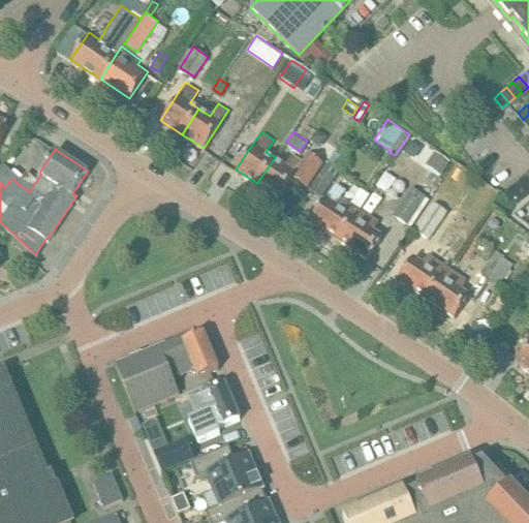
[(335,149),(310,186),(321,194),(346,157),(335,149)]
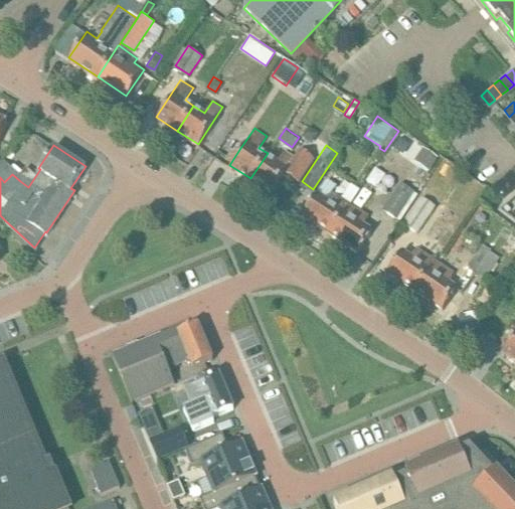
[(268,153),(250,178),(272,192),(286,171),(298,179),(313,156),(301,148),(295,156),(285,149),(278,160),(268,153)]
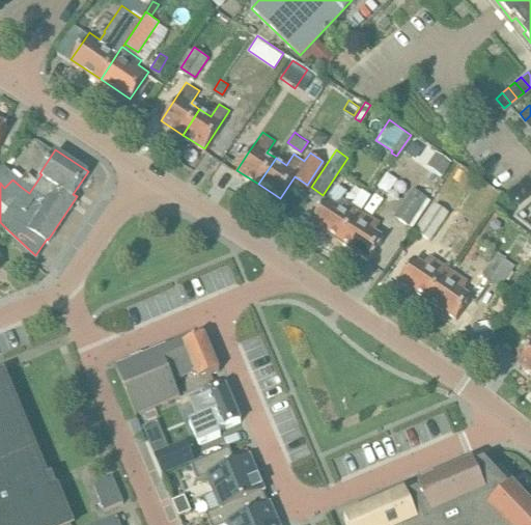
[(336,182),(323,202),(311,219),(340,239),(370,193),(361,188),(353,201),(342,194),(346,188),(336,182)]
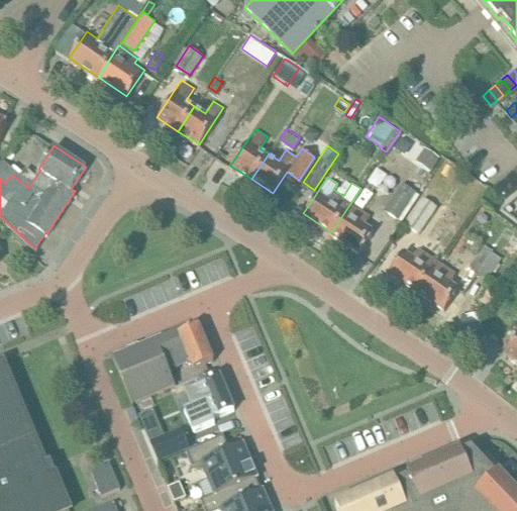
[(416,190),(403,182),(385,208),(398,217),(416,190)]
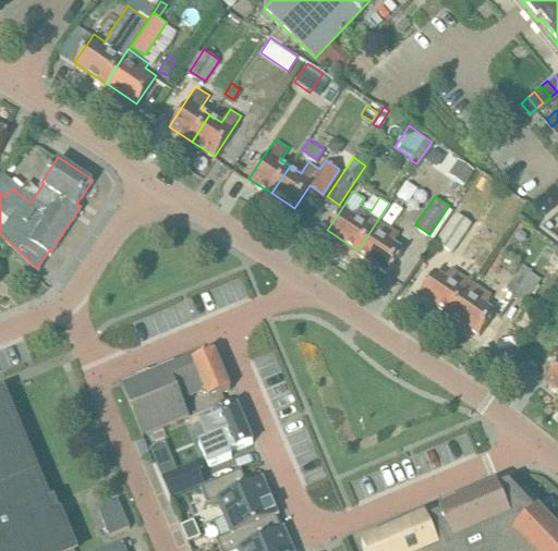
[(471,220),(457,211),(438,240),(452,249),(471,220)]
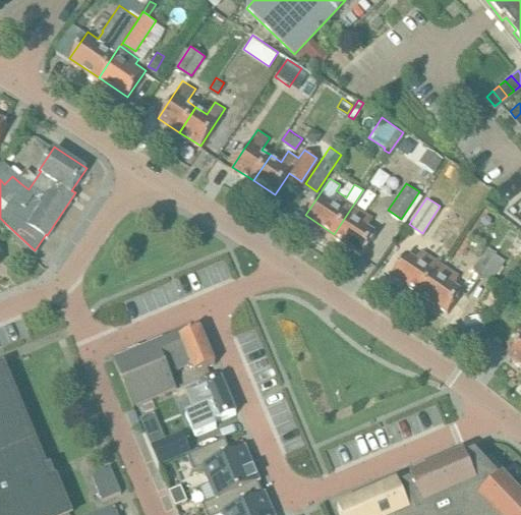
[(373,216),(354,203),(334,234),(361,252),(377,230),(367,224),(373,216)]
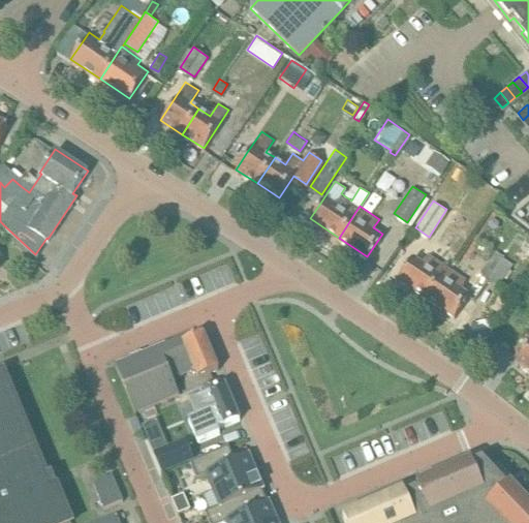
[(528,240),(524,238),(500,273),(518,284),(528,268),(528,240)]
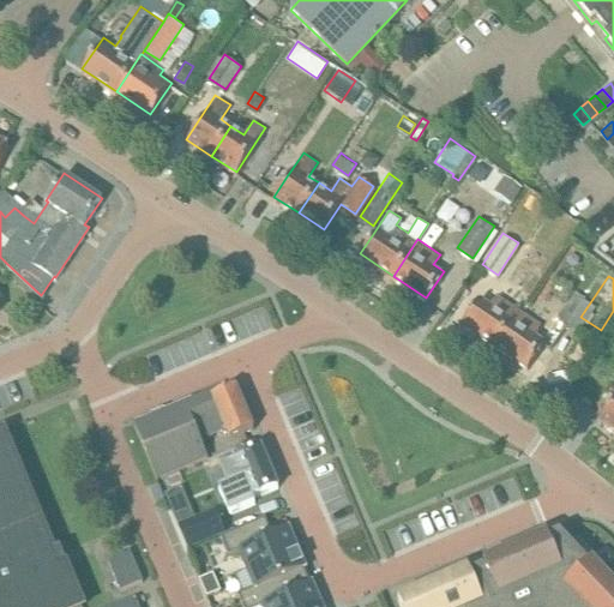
[(576,289),(559,314),(569,322),(584,298),(585,295),(576,289)]
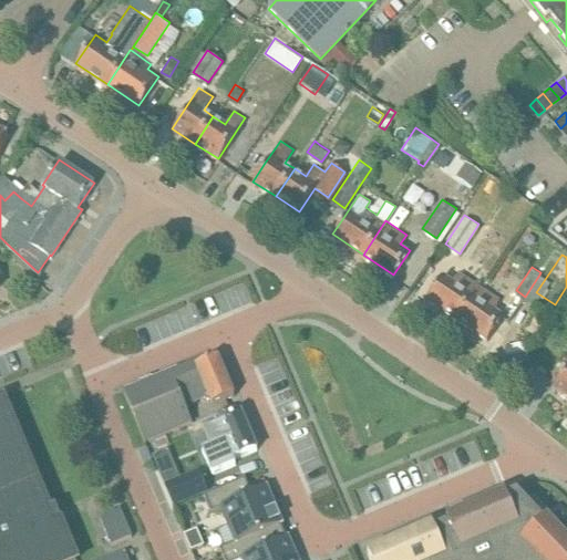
[(443,272),(426,297),(456,318),(480,283),(459,270),(452,279),(443,272)]
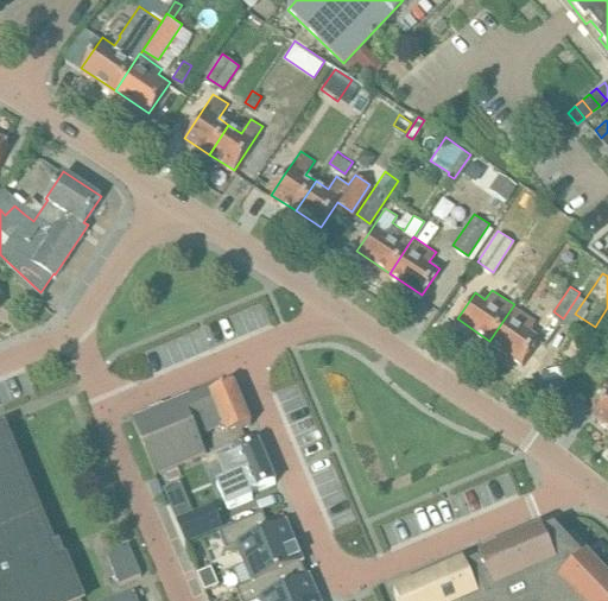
[(514,304),(489,341),(523,362),(539,336),(530,329),(536,320),(514,304)]
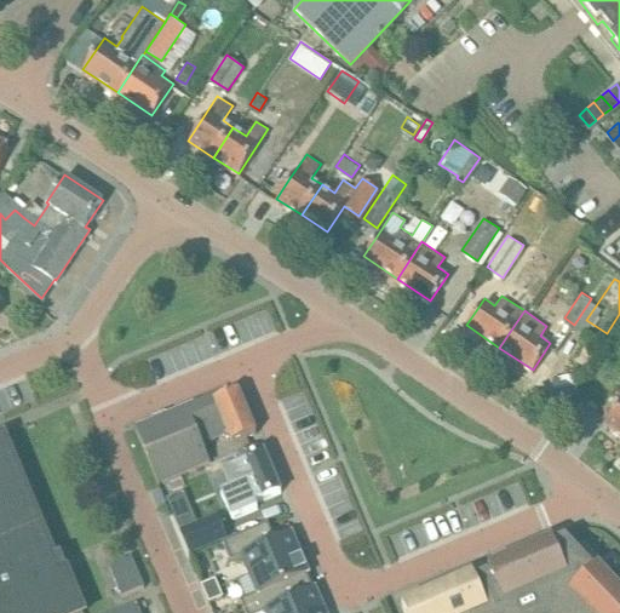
[(223,388),(136,425),(159,480),(210,458),(201,440),(227,429),(231,440),(256,429),(239,388),(224,393),(223,388)]
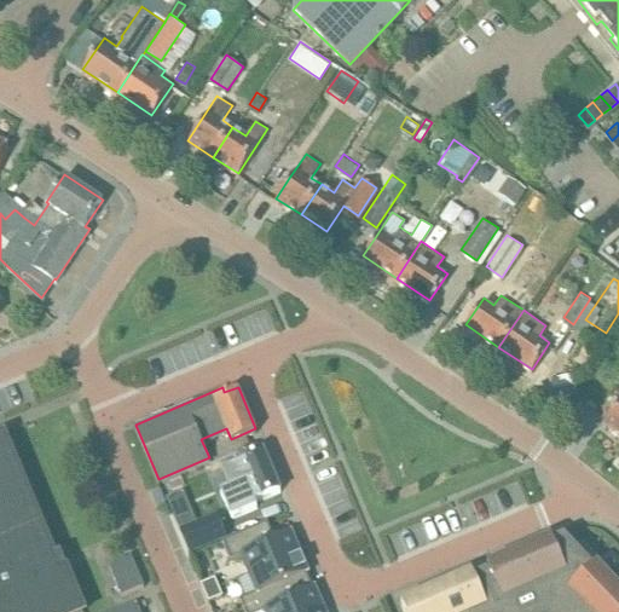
[(618,400),(618,402),(603,421),(618,433),(618,400)]
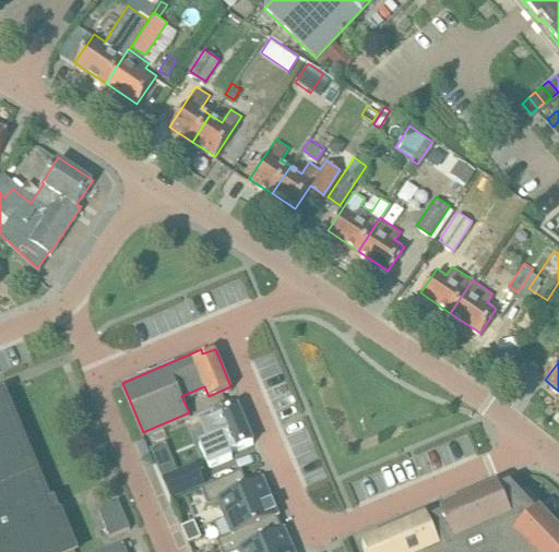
[(0,551),(64,551),(75,548),(59,510),(60,508),(60,507),(58,508),(54,498),(56,498),(55,496),(48,499),(3,391),(0,392),(0,551)]
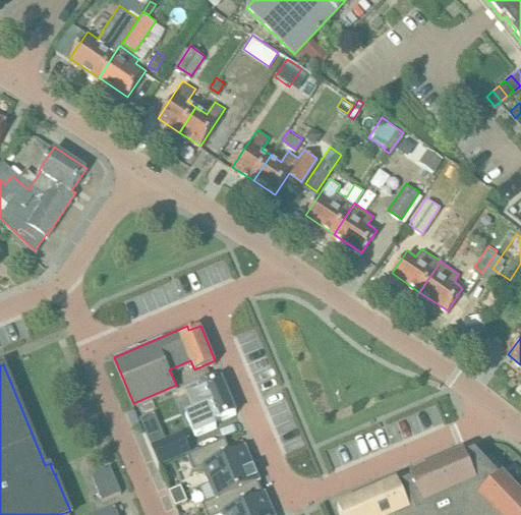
[(181,365),(170,369),(174,378),(184,374),(181,365)]
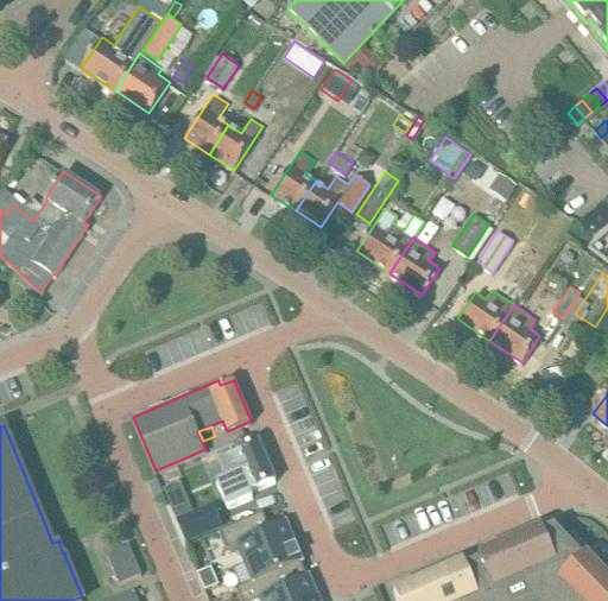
[(249,489),(254,487),(276,478),(259,440),(254,441),(251,432),(234,440),(239,453),(225,459),(230,474),(219,479),(228,504),(252,494),(249,489)]
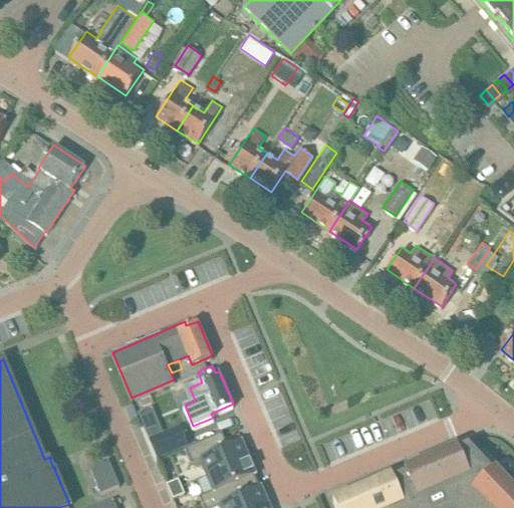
[(164,431),(149,436),(158,457),(190,443),(181,423),(164,431)]
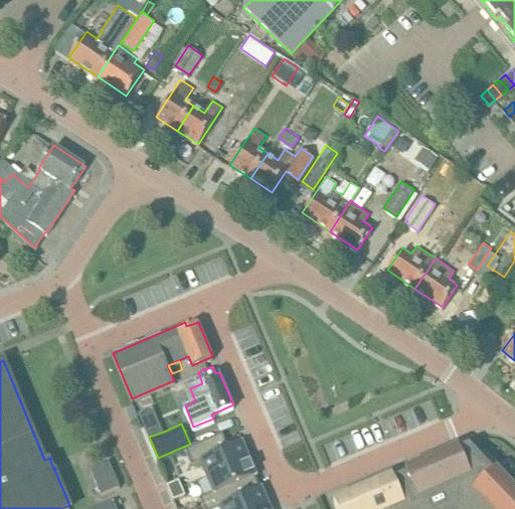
[(222,432),(186,447),(192,463),(200,460),(206,475),(249,457),(242,440),(228,446),(222,432)]
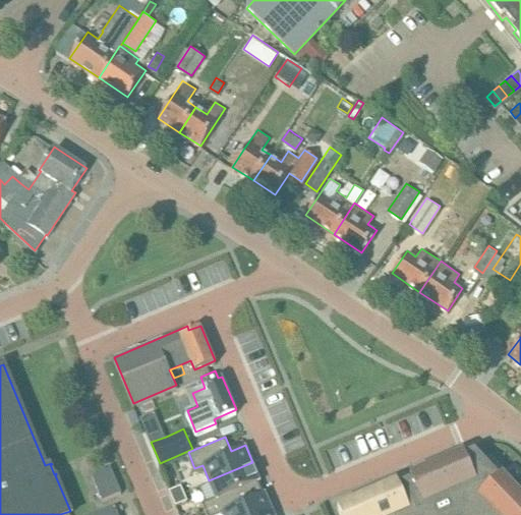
[(520,514),(520,493),(503,473),(500,475),(475,449),(465,454),(464,451),(410,474),(412,477),(399,483),(398,479),(338,506),(341,514),(520,514)]
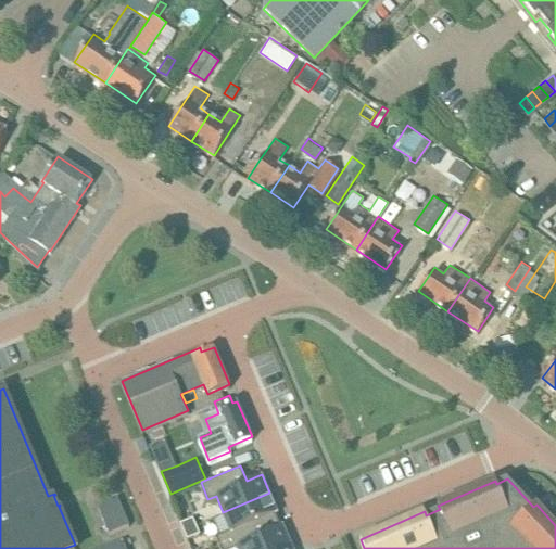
[(230,528),(216,534),(222,548),(227,548),(237,545),(236,544),(253,536),(248,522),(276,510),(277,510),(269,493),(223,512),(230,528)]
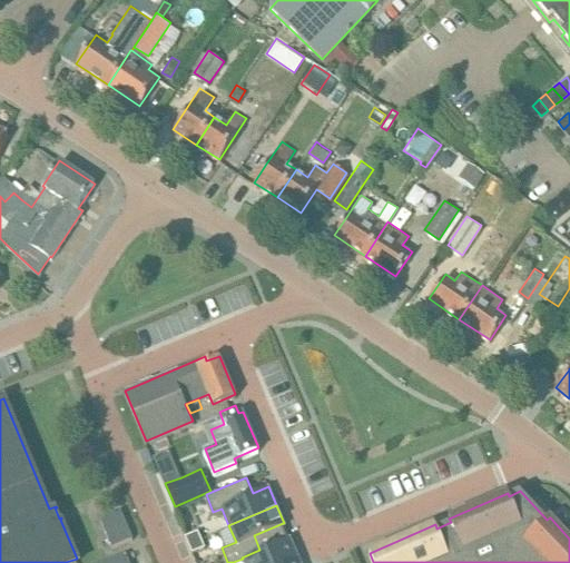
[(133,535),(121,507),(100,516),(111,544),(133,535)]
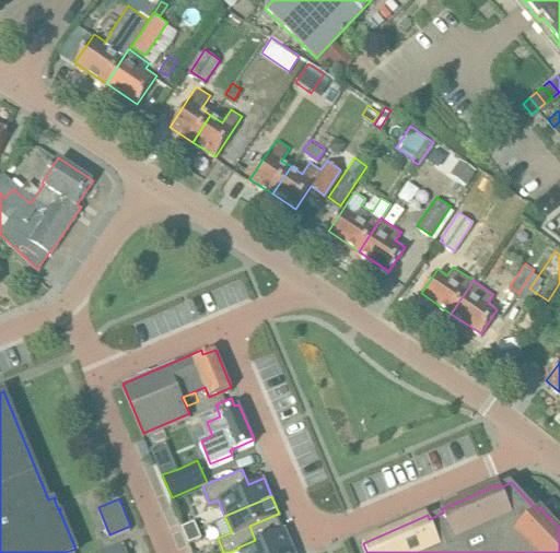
[(255,540),(237,548),(238,549),(240,552),(275,552),(292,545),(284,528),(278,514),(249,526),(255,540)]
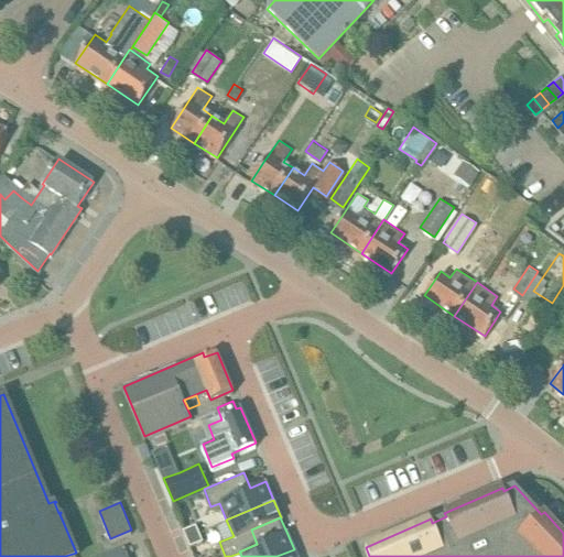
[(196,522),(183,527),(186,535),(199,530),(196,522)]
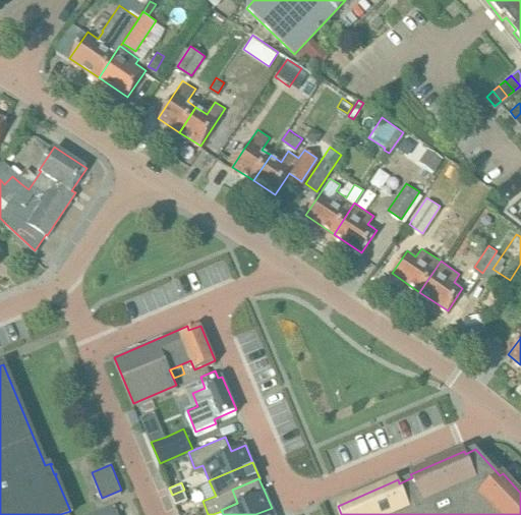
[(184,490),(172,495),(176,503),(187,498),(184,490)]
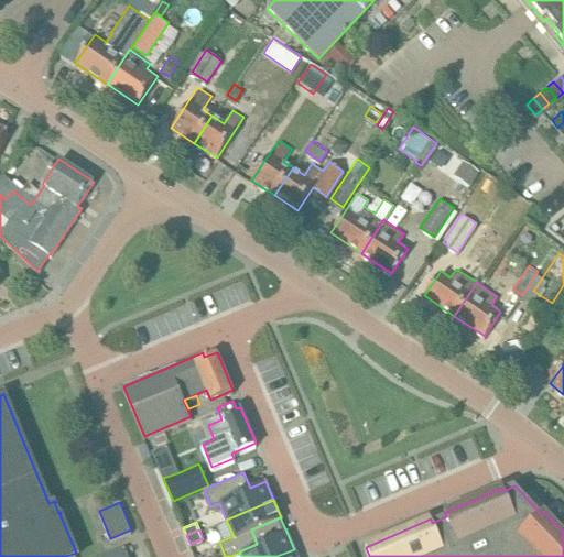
[(94,556),(129,556),(125,545),(94,556)]
